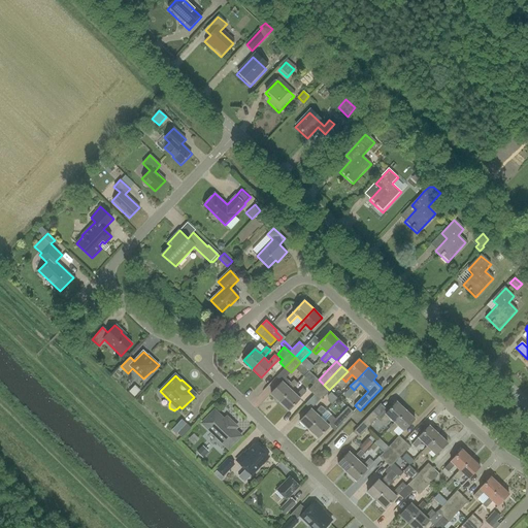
[(292,390),(293,388),(298,384),(294,380),(288,387),(283,382),(271,394),(279,402),(292,390)]
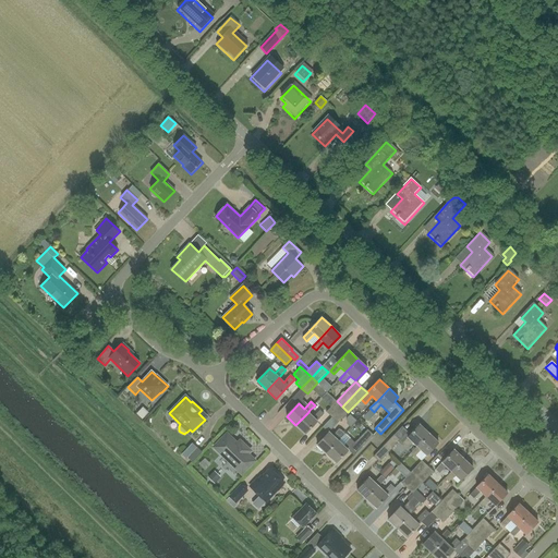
[(332,417),(342,407),(337,401),(326,412),(332,417)]
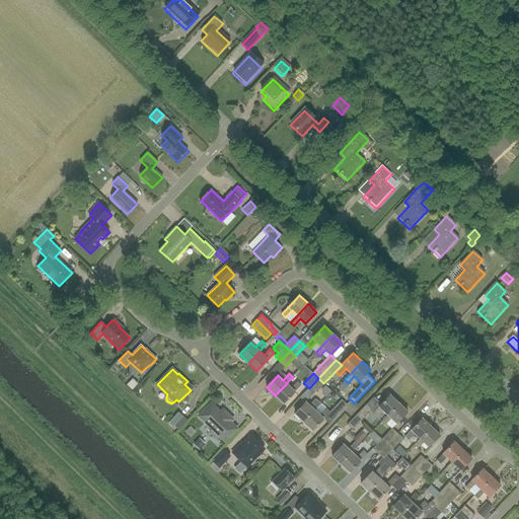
[(137,386),(143,380),(137,374),(131,380),(137,386)]
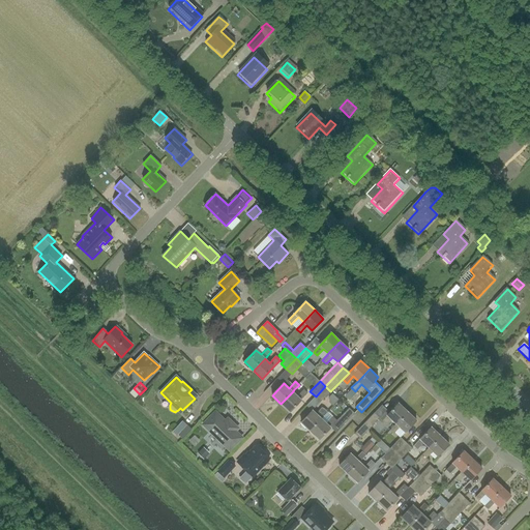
[(321,402),(330,391),(325,386),(316,396),(321,402)]
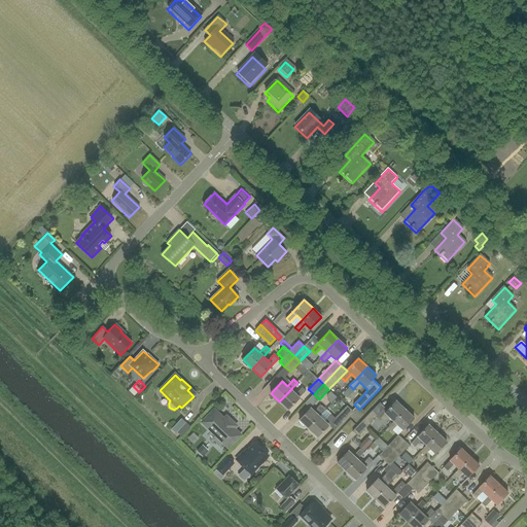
[(291,389),(279,401),(288,410),(300,398),(300,397),(306,391),(303,387),(295,394),(291,389)]
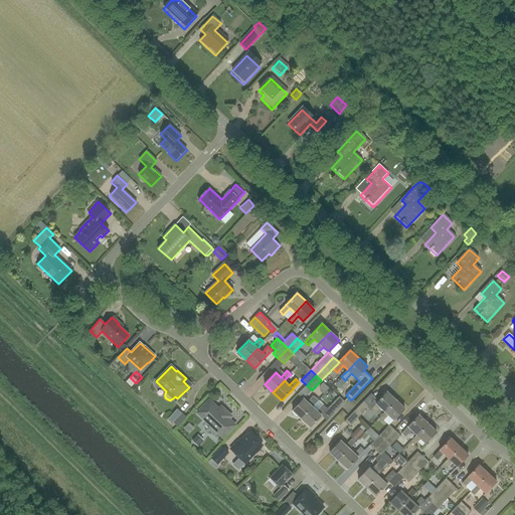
[(326,382),(320,388),(326,393),(331,387),(326,382)]
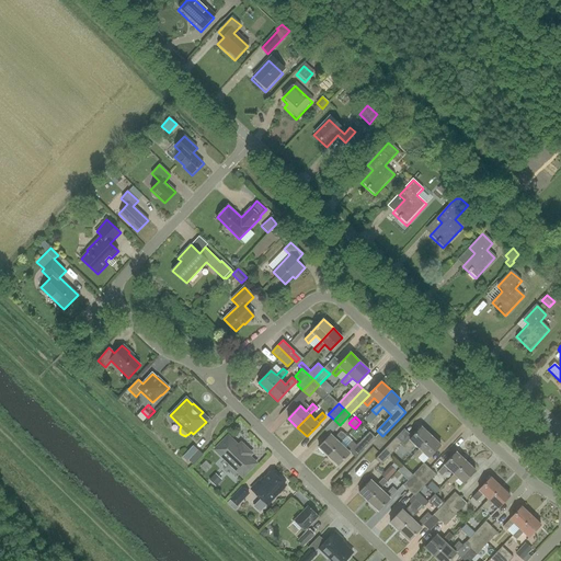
[(420,448),(432,436),(422,427),(410,439),(407,436),(403,441),(407,444),(403,447),(408,451),(414,444),(420,448)]
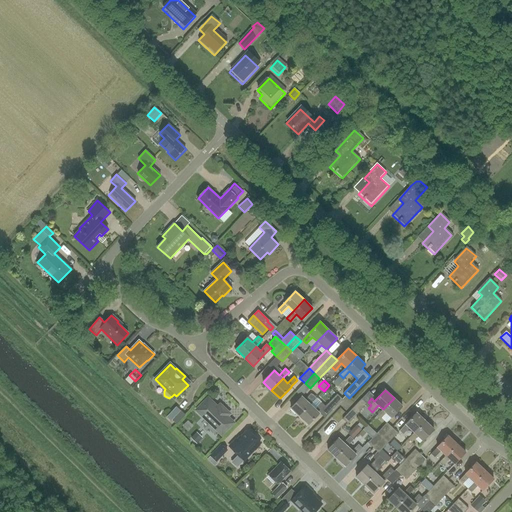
[(343,400),(339,397),(337,394),(327,405),(333,410),(343,400)]
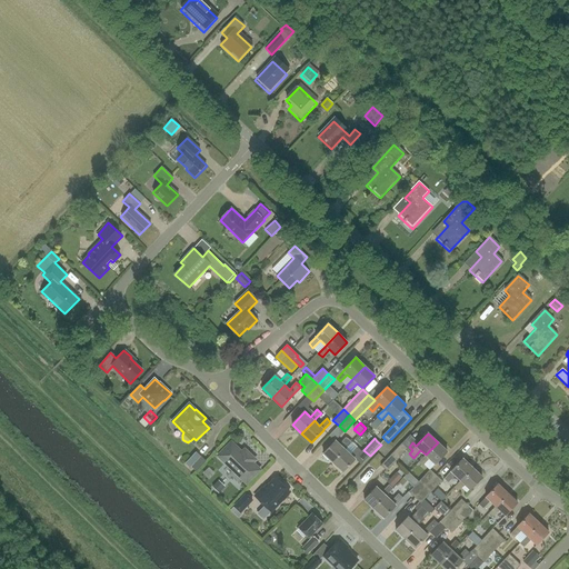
[(333,463),(352,442),(348,439),(341,446),(336,441),(323,453),(333,463)]
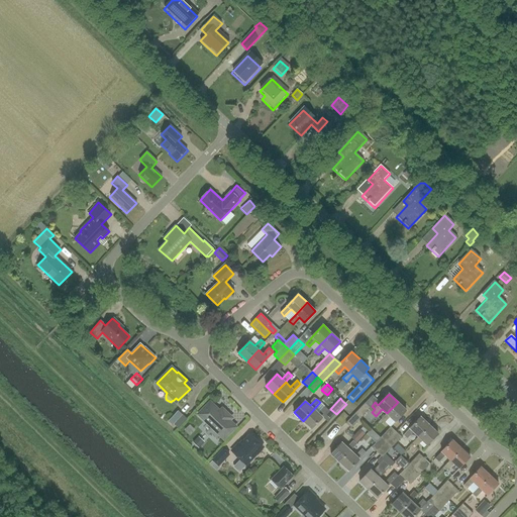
[(221,414),(209,402),(197,414),(223,439),(235,427),(228,421),(231,418),(230,417),(230,416),(226,412),(225,412),(224,411),(221,414)]
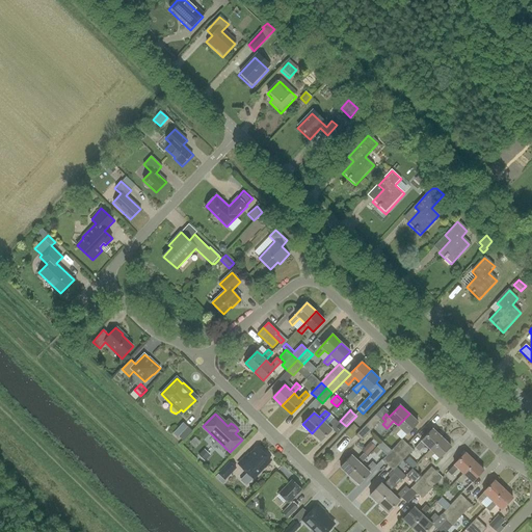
[(398,425),(392,432),(395,435),(401,429),(406,434),(418,422),(409,414),(398,425)]
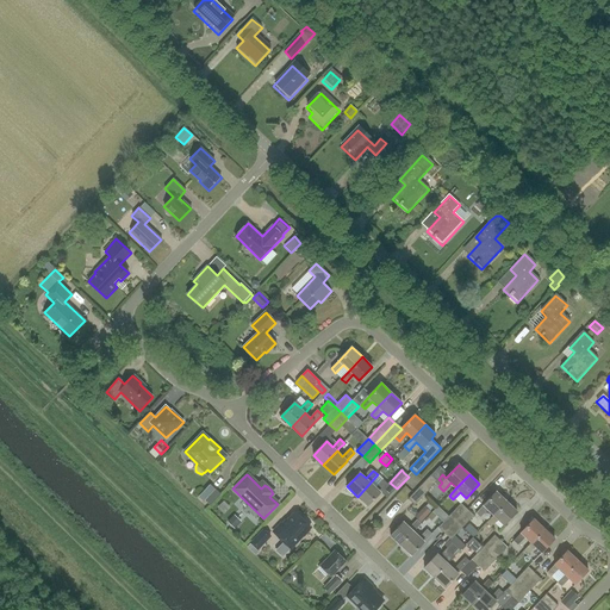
[(419,487),(427,493),(437,481),(431,475),(419,487)]
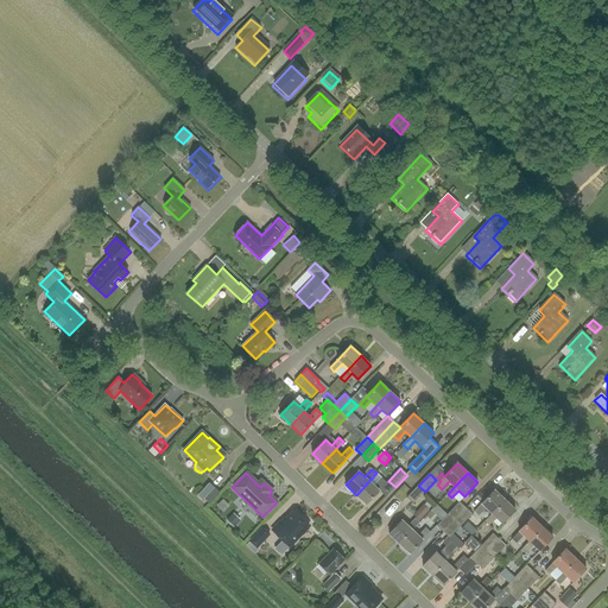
[(369,481),(356,495),(366,505),(387,483),(382,479),(375,487),(369,481)]
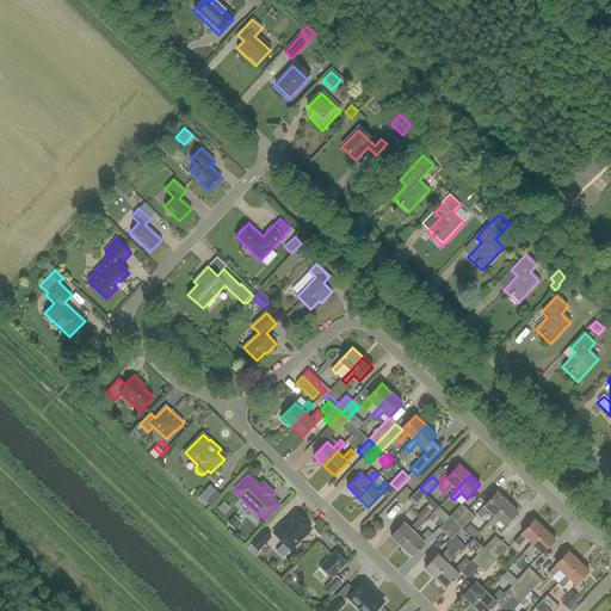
[(209,506),(220,495),(209,485),(198,495),(209,506)]
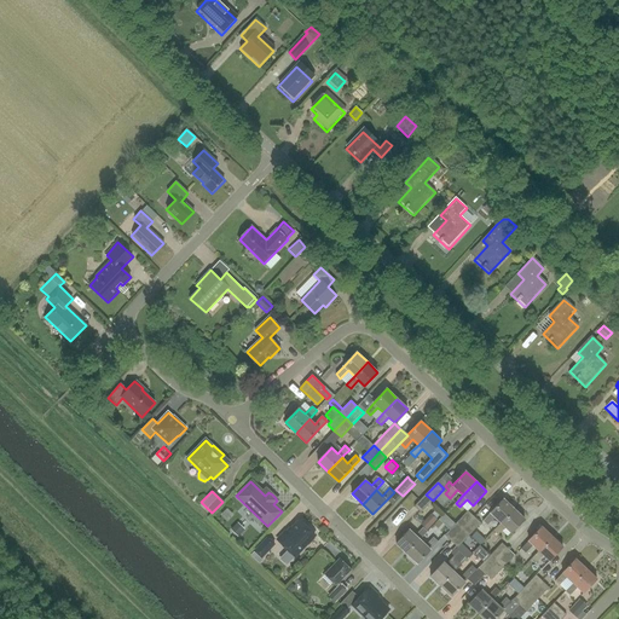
[(421,513),(433,501),(426,495),(415,507),(421,513)]
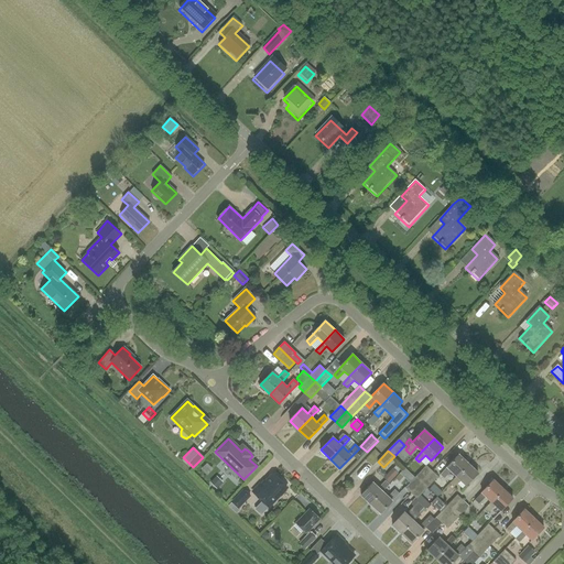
[(456,477),(468,464),(458,455),(447,467),(447,468),(441,475),(444,479),(451,472),(456,477)]
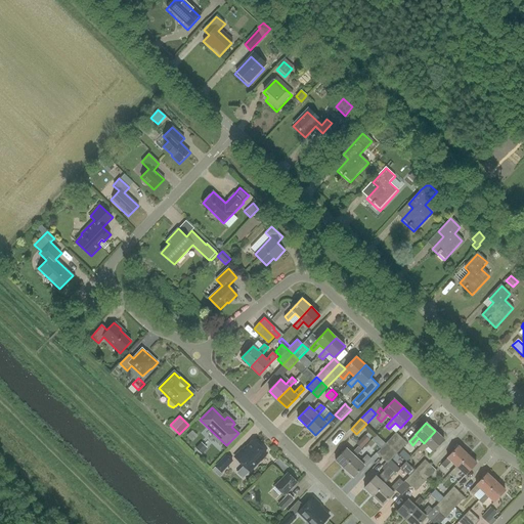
[(424,443),(418,449),(422,453),(428,446),(433,451),(444,439),(435,431),(424,443)]
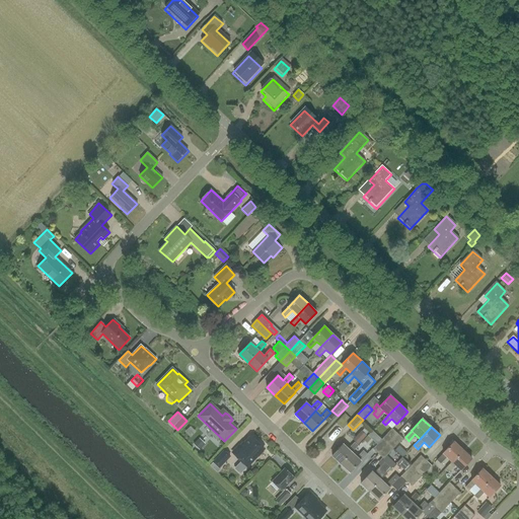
[(362,431),(353,440),(359,444),(366,436),(366,435),(368,432),(364,429),(362,431)]
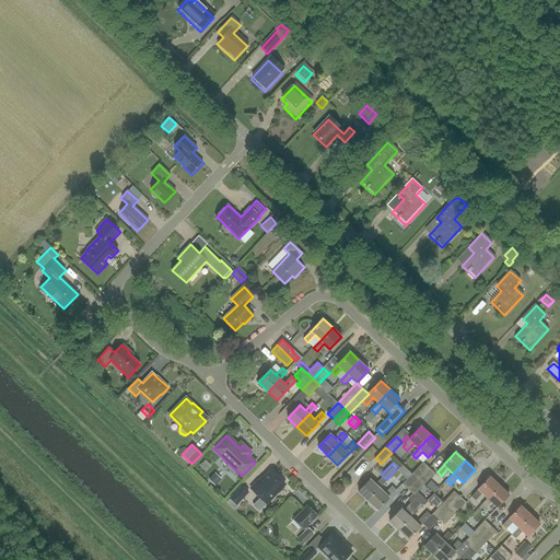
[(419,479),(429,468),(423,463),(412,474),(419,479)]
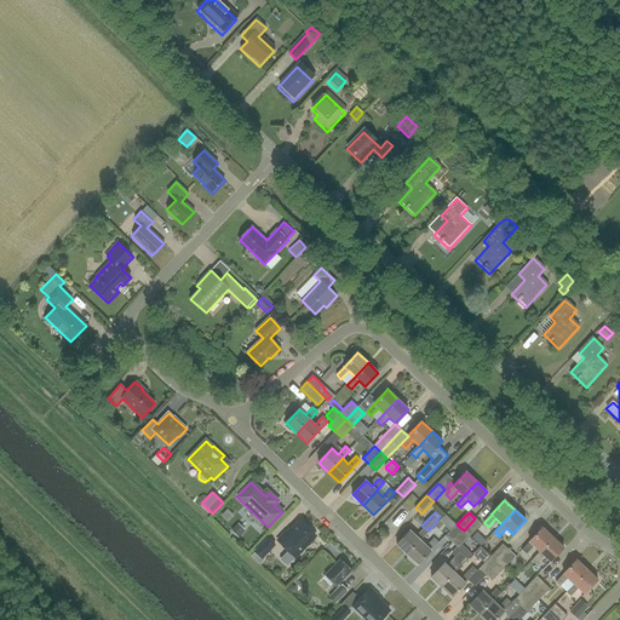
[(464,530),(470,537),(482,524),(475,518),(464,530)]
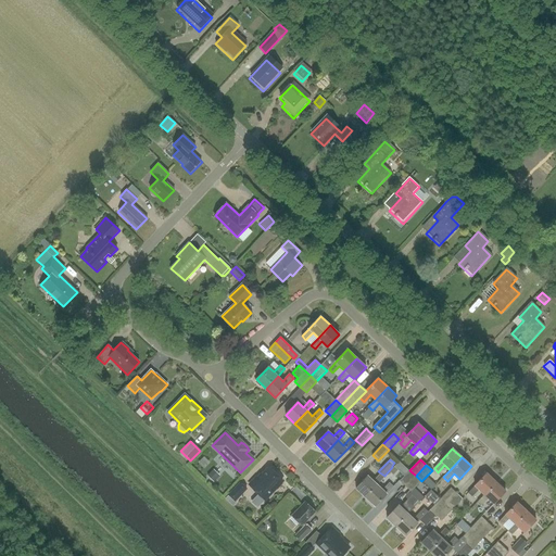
[(283,481),(269,467),(258,479),(256,478),(249,485),(265,501),(283,481)]
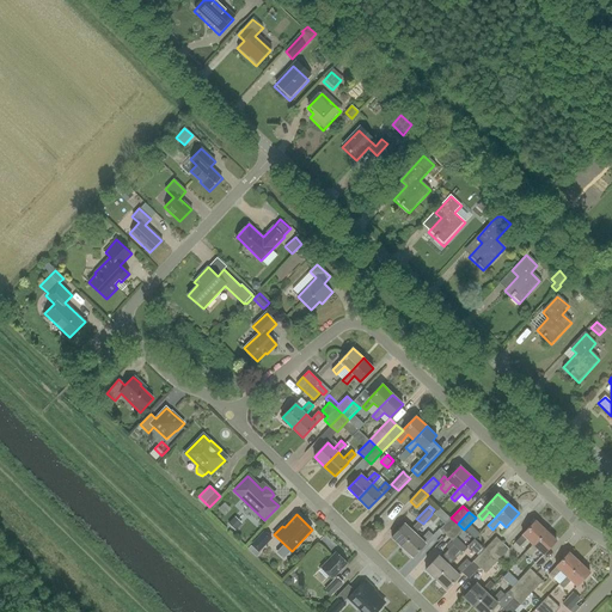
[(236,531),(243,524),(236,516),(228,524),(236,531)]
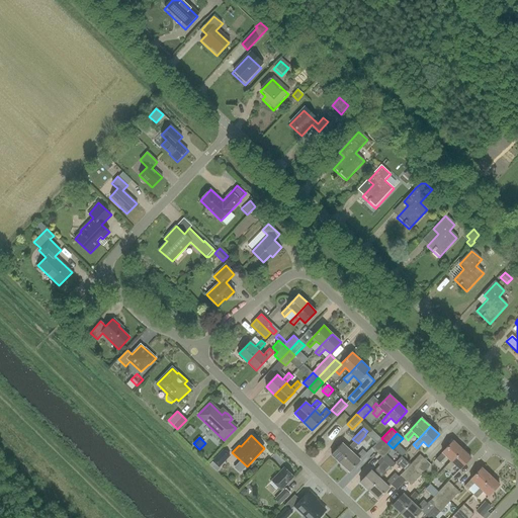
[(377,453),(387,443),(381,438),(372,448),(377,453)]
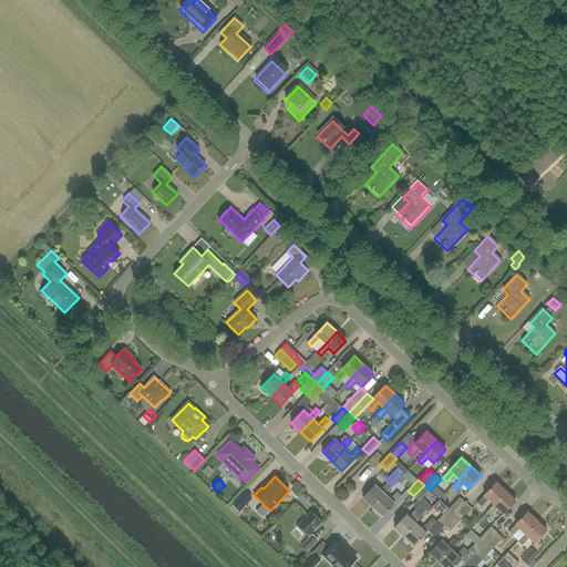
[(494,505),(506,492),(496,483),(484,495),(484,496),(477,503),(482,506),(488,500),(494,505)]
